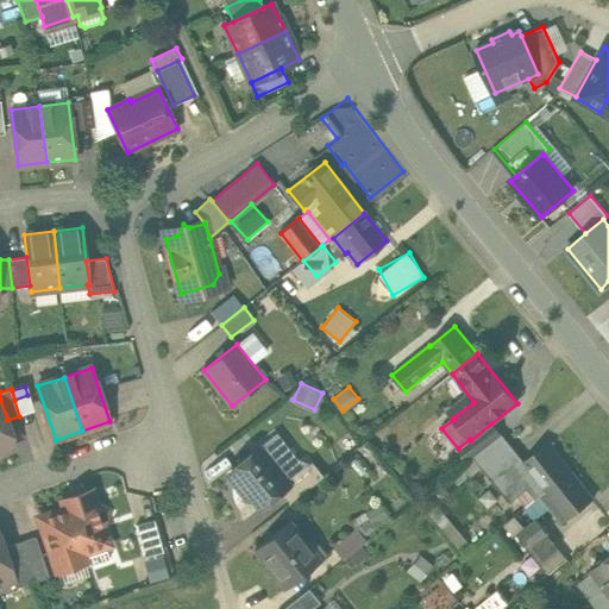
[(0,452),(16,447),(7,420),(0,400),(0,452)]
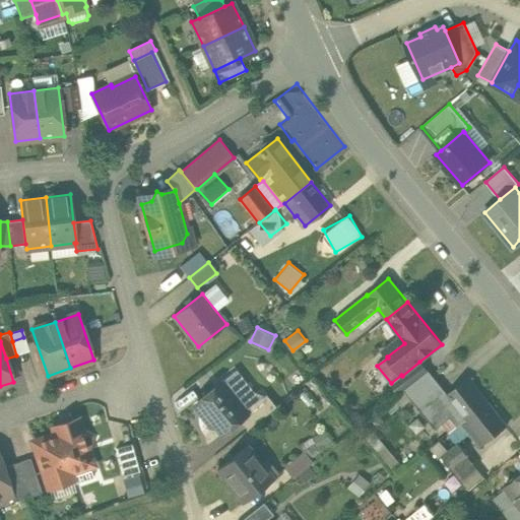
[(419,362),(402,376),(401,375),(391,383),(399,394),(404,390),(428,372),(419,362)]
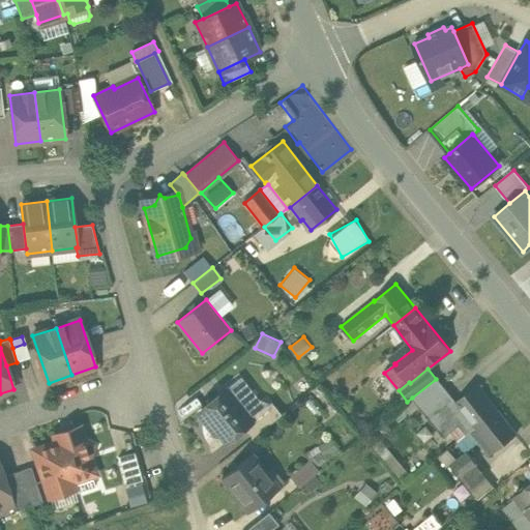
[(452,398),(437,378),(436,379),(412,398),(428,418),(452,398)]
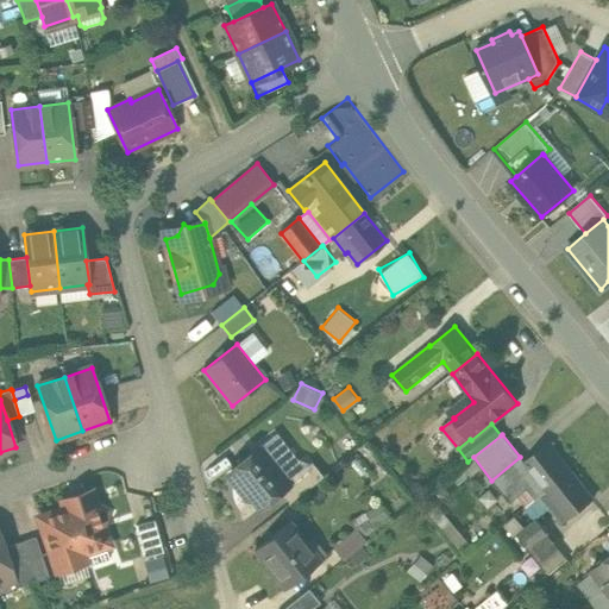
[(571,471),(548,444),(525,463),(520,457),(491,481),(510,503),(527,490),(535,500),(546,491),(571,471)]
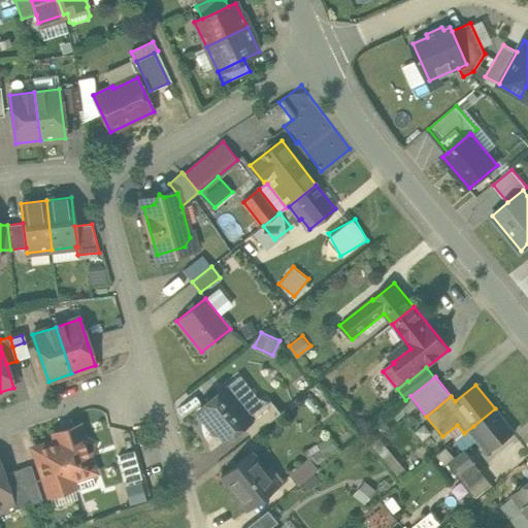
[(249,418),(225,388),(201,406),(212,420),(211,421),(210,428),(213,432),(220,433),(226,441),(243,427),(252,421),(249,418)]
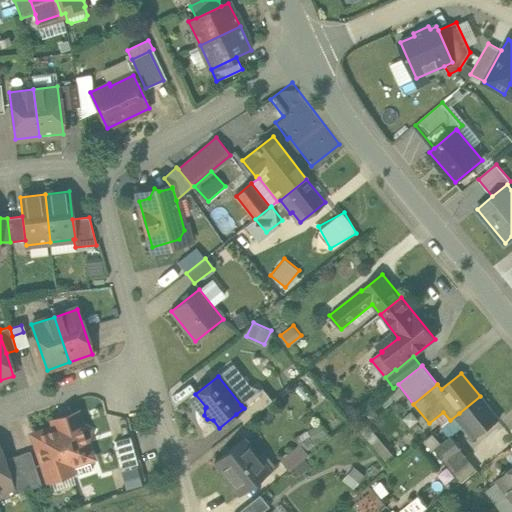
[(262,388),(241,405),(244,408),(236,414),(244,423),(272,401),(262,388)]
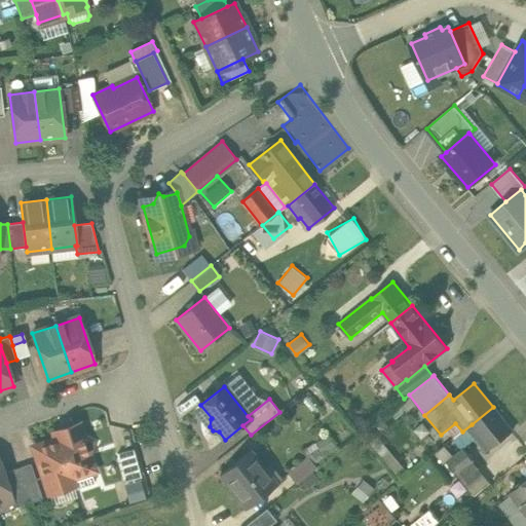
[(513,431),(493,407),(472,424),(482,438),(491,449),(513,431)]
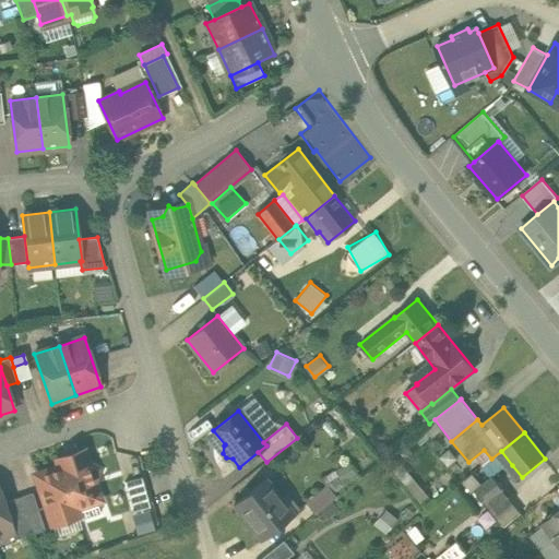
[(88,465),(83,450),(58,459),(61,467),(78,516),(80,521),(100,513),(97,500),(100,499),(95,483),(100,472),(88,465)]
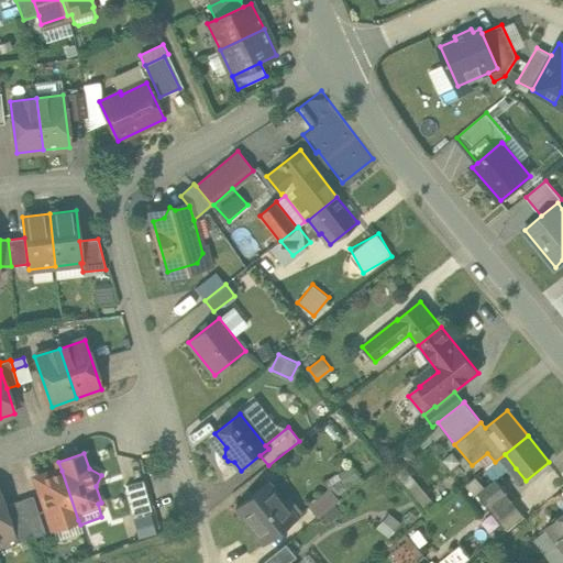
[(335,492),(360,478),(352,465),(328,478),(335,492)]
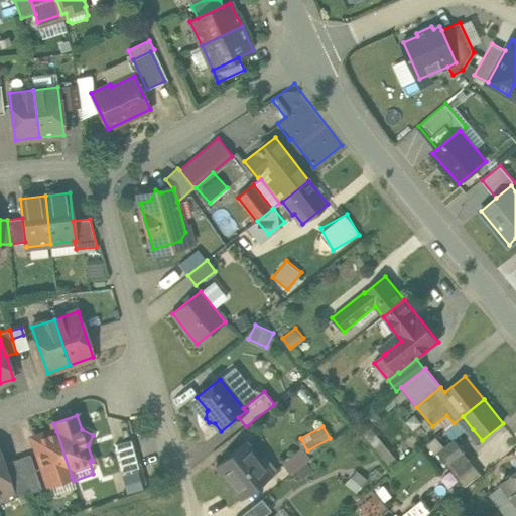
[(482,440),(473,429),(469,432),(478,443),(482,440)]
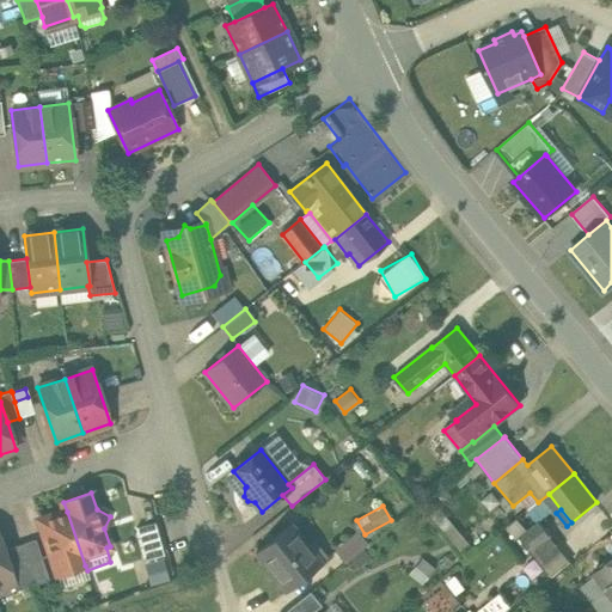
[(67,512),(41,520),(59,574),(85,565),(67,512)]
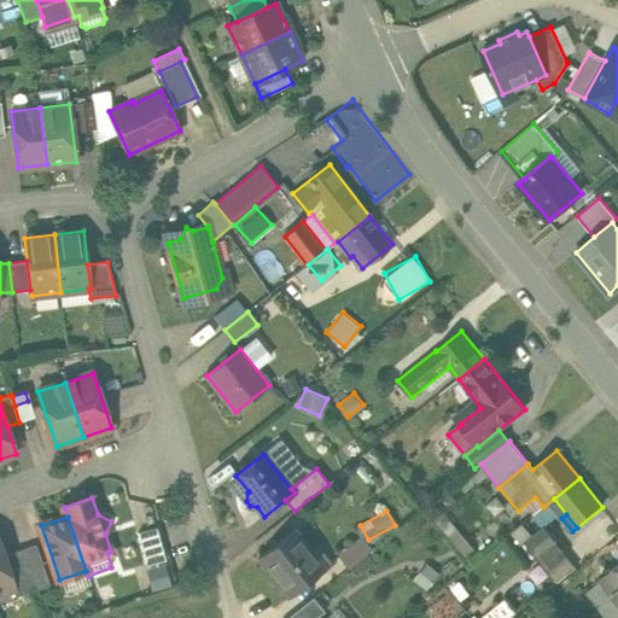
[(450,522),(443,529),(466,553),(473,547),(450,522)]
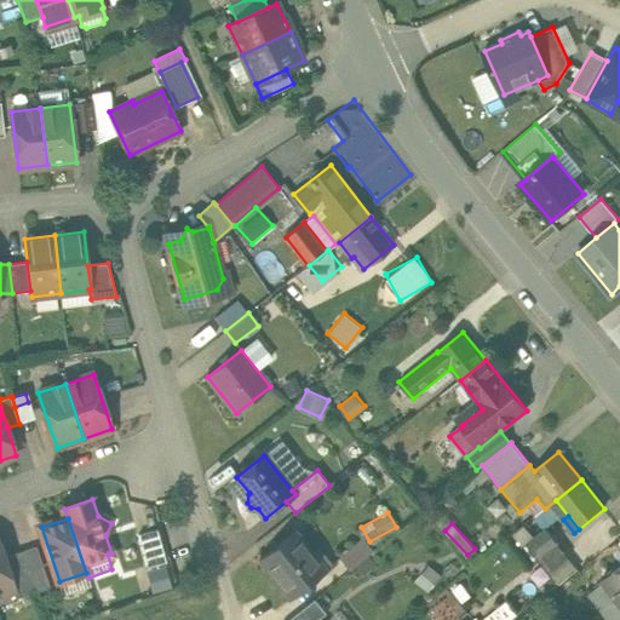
[(158,529),(139,535),(148,567),(167,562),(158,529)]
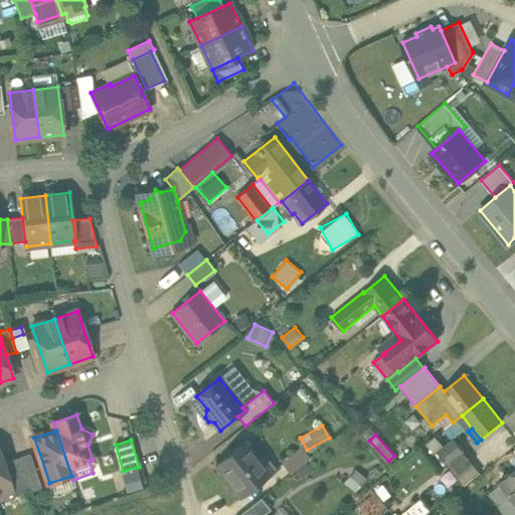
[(454,440),(439,452),(449,466),(465,453),(454,440)]
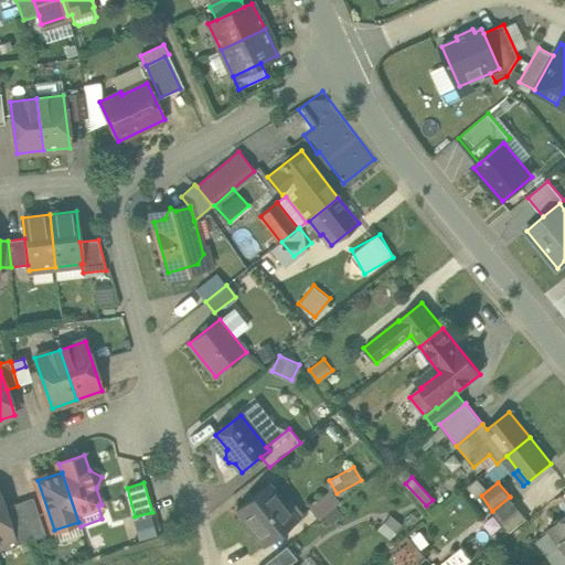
[(268,484),(236,510),(265,545),(297,520),(268,484)]
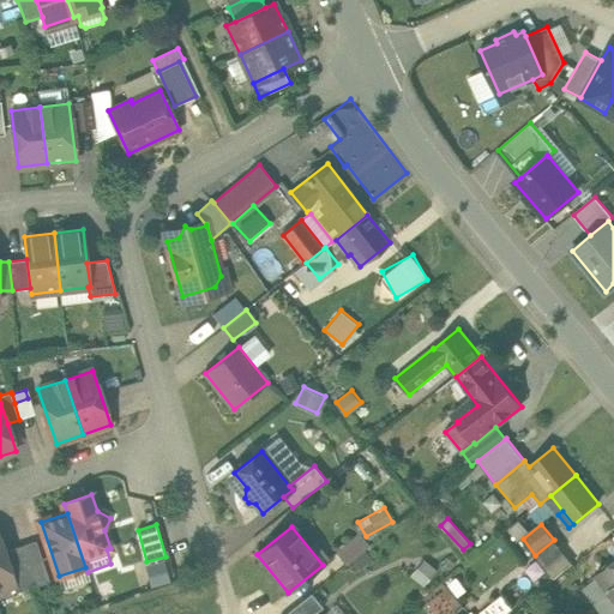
[(359,534),(336,552),(347,565),(369,547),(359,534)]
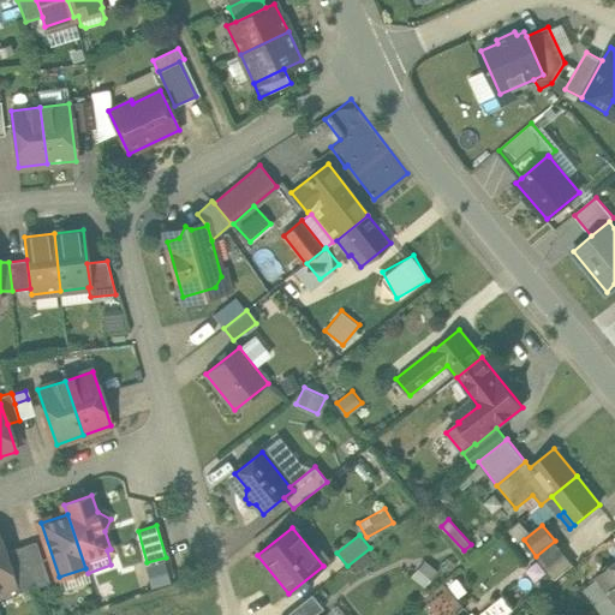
[(4,553),(0,541),(0,591),(1,590),(13,585),(15,585),(4,553)]
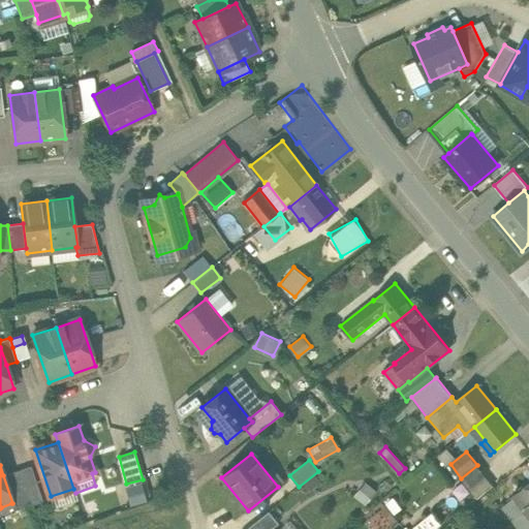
[(43,501),(31,466),(19,470),(31,505),(43,501)]
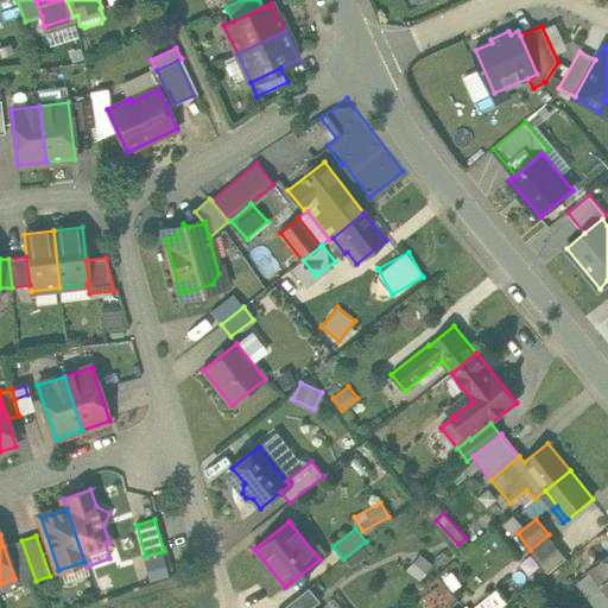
[(21,540),(4,546),(14,578),(13,578),(17,588),(36,581),(21,540)]
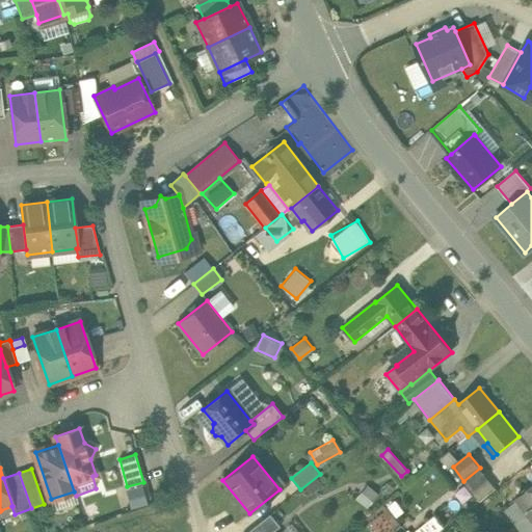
[(356,498),(367,506),(378,491),(368,483),(356,498)]
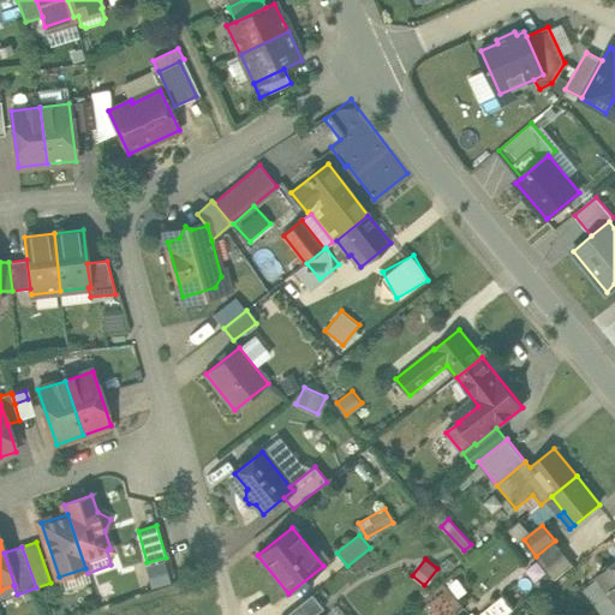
[(614,560),(611,561),(604,567),(603,574),(599,577),(614,597),(614,560)]
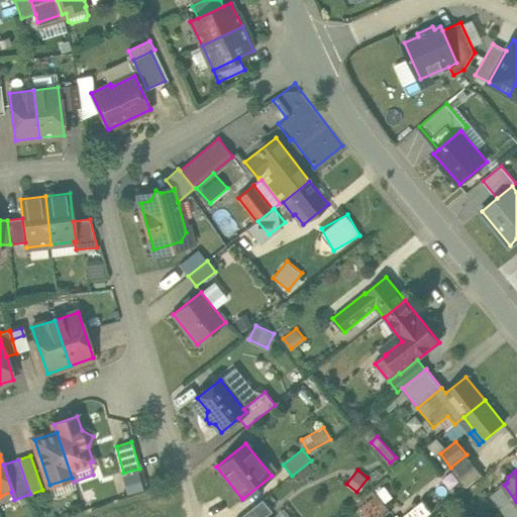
[(422,499),(400,516),(422,516),(431,511),(422,499)]
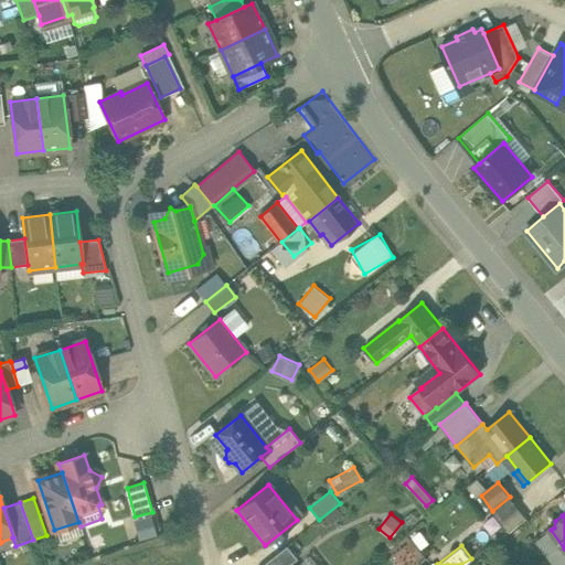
[(287,546),(262,564),(288,564),(297,558),(287,546)]
